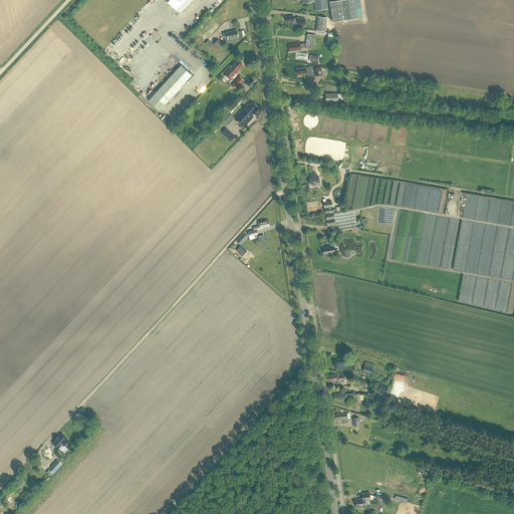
[(165,0),(176,10),(185,0),(165,0)]
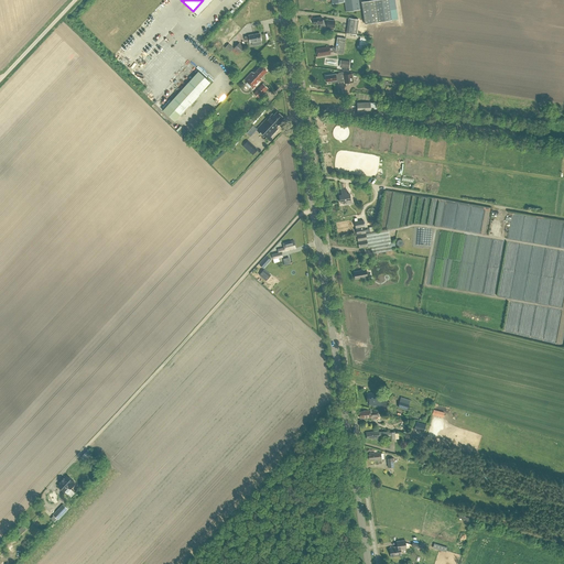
[(317,0),(318,0),(321,0),(331,0),(332,3),(344,2),(346,12),(360,10),(358,1),(361,0),(317,0)]
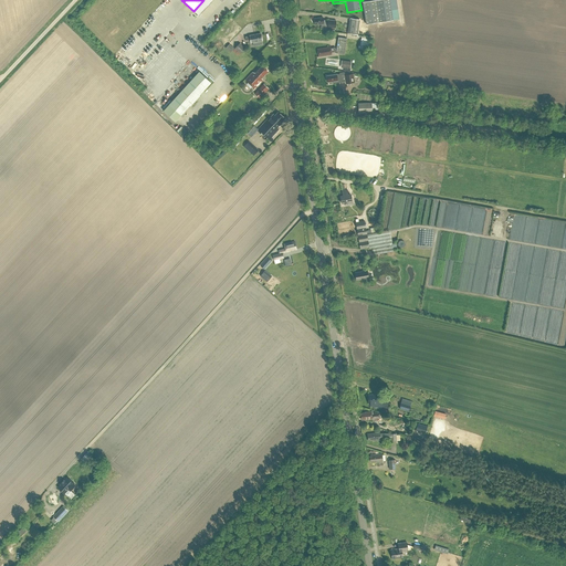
[(373,0),(363,2),(366,24),(379,22),(376,0),(373,0)]
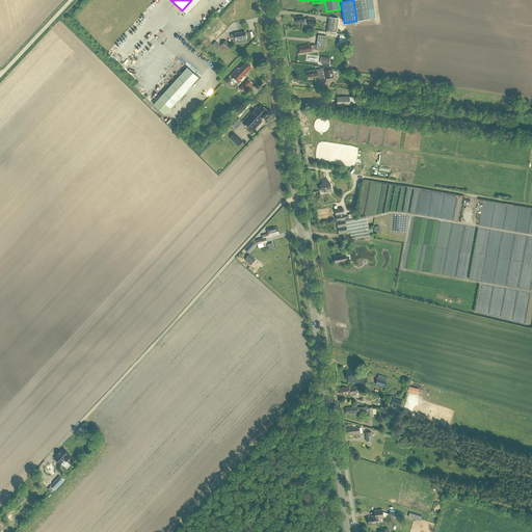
[(370,19),(366,0),(353,0),(356,21),(370,19)]
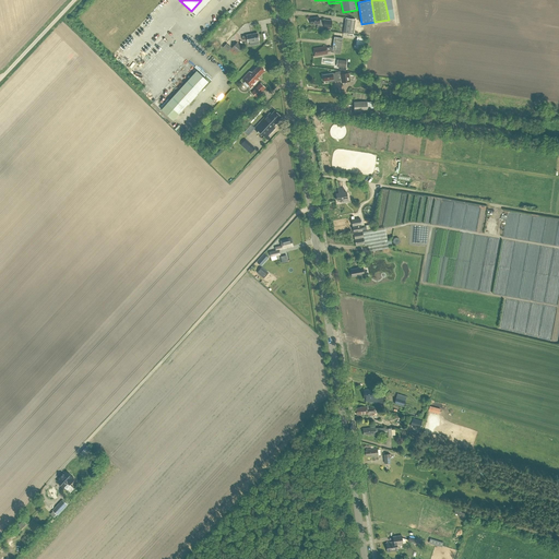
[(323,26),(331,27),(332,21),(324,20),(319,20),(319,18),(310,19),(311,24),(319,23),(320,25),(323,26)]
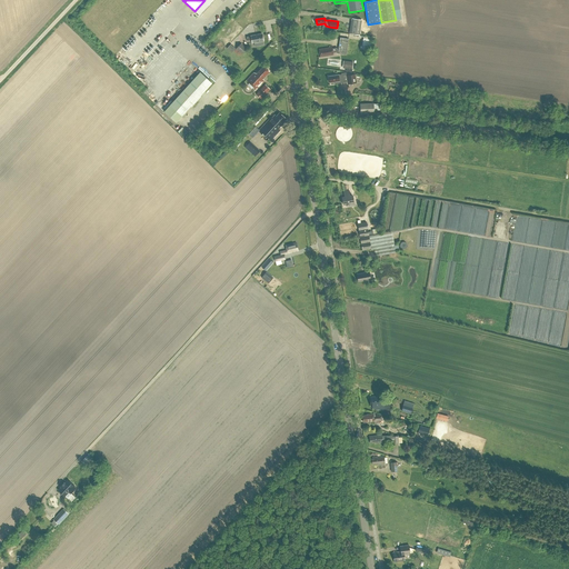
[(359,35),(361,20),(352,18),(350,33),(359,35)]
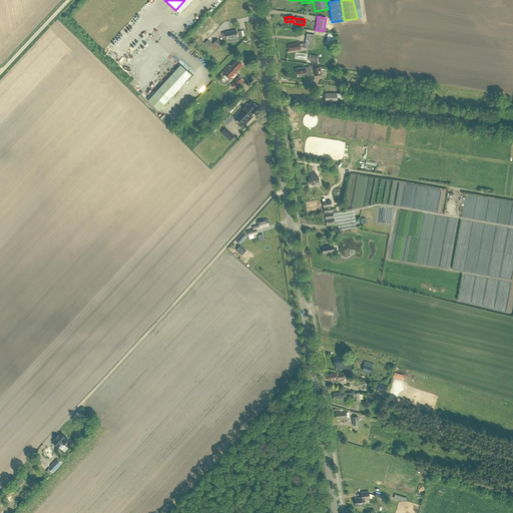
[(226,35),(227,38),(237,37),(236,30),(226,32),(221,33),(222,36),(226,35)]
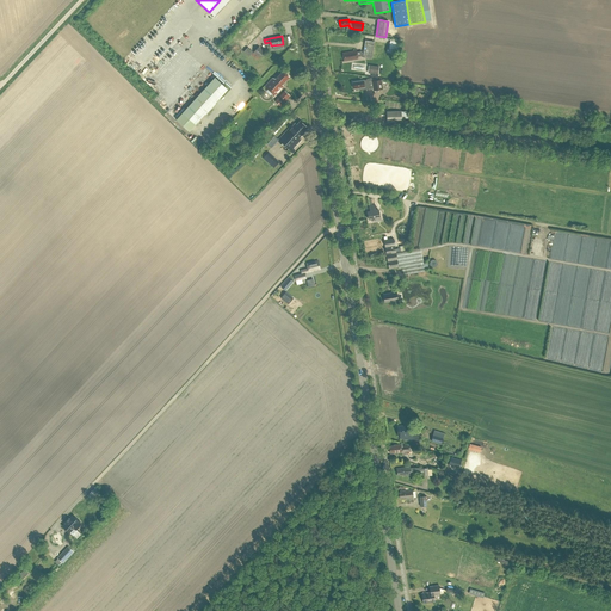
[(357,44),(343,45),(344,55),(358,53),(358,51),(362,51),(360,55),(370,56),(372,38),(364,37),(363,44),(357,45),(357,44)]
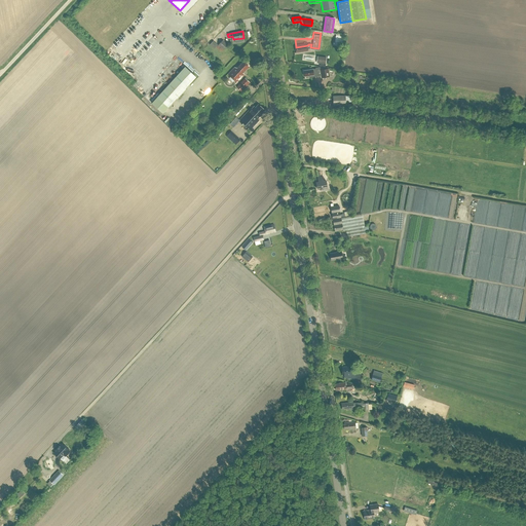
[(218,44),(223,49),(228,44),(223,39),(218,44)]
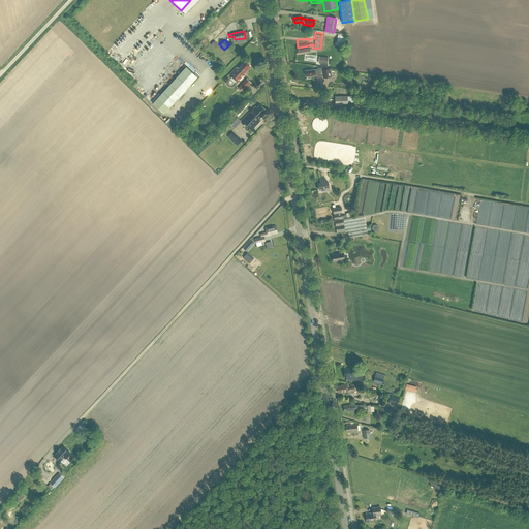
[(239,68),(236,67),(229,74),(238,83),(246,74),(244,73),(250,66),(245,61),(239,68)]
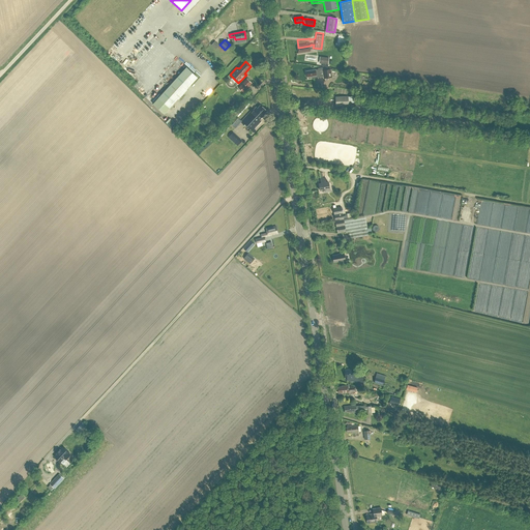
[(153,105),(165,115),(198,79),(186,67),(153,105)]
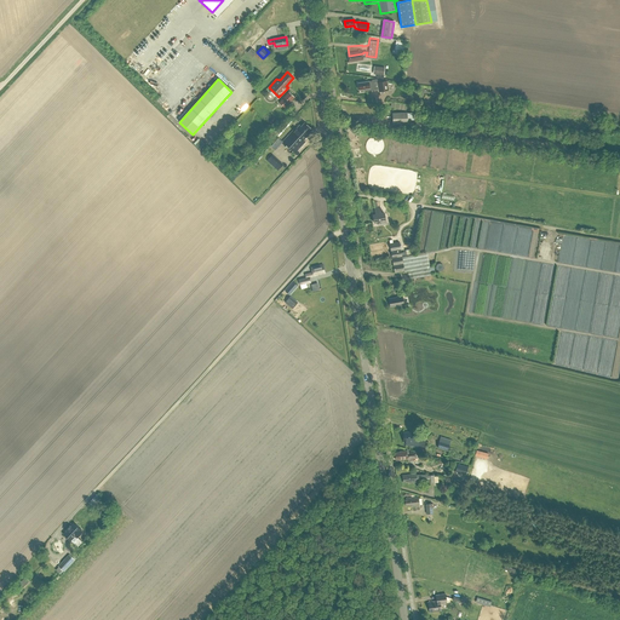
[(378,90),(378,91),(388,90),(386,81),(378,82),(377,79),(372,80),(372,81),(357,82),(359,90),(365,89),(365,91),(378,90)]
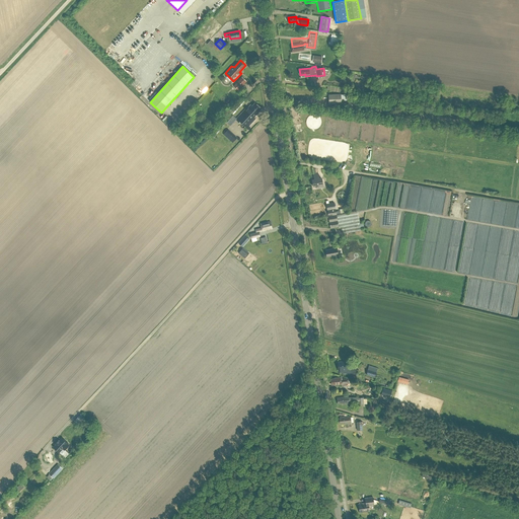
[(246,81),(242,77),(235,83),(240,87),(246,81)]
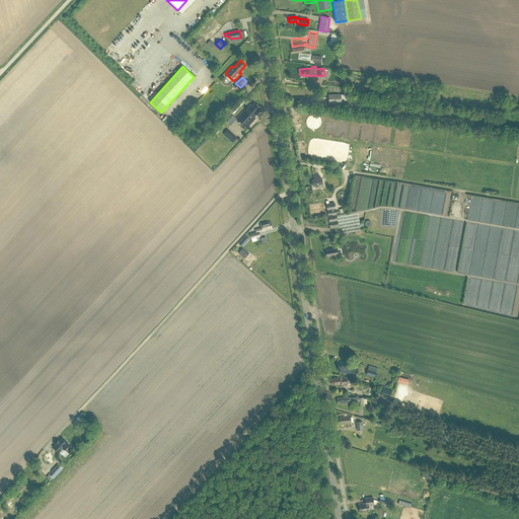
[(328,95),(329,103),(342,102),(341,94),(328,95)]
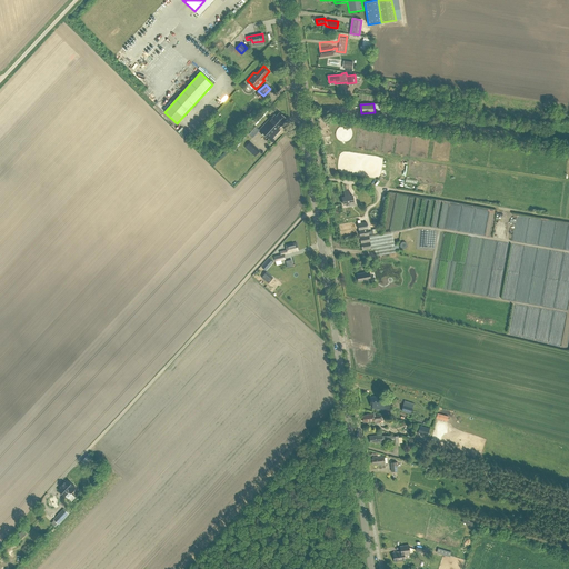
[(259,129),(271,140),(280,130),(279,129),(283,123),(282,123),(286,119),(279,112),(276,116),(275,115),(271,118),(271,117),(259,129)]
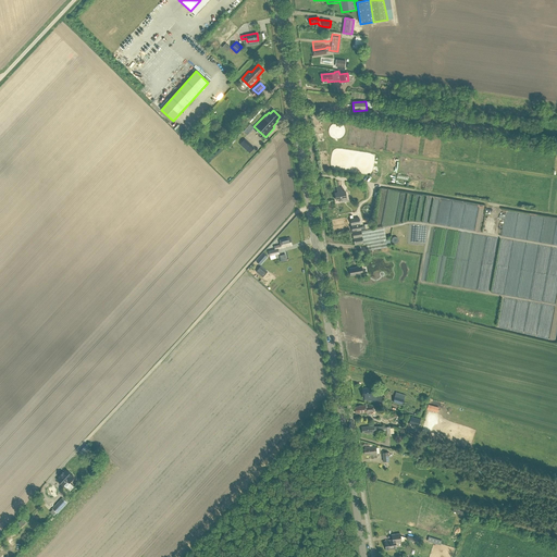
[(175,131),(182,137),(187,132),(180,125),(175,131)]
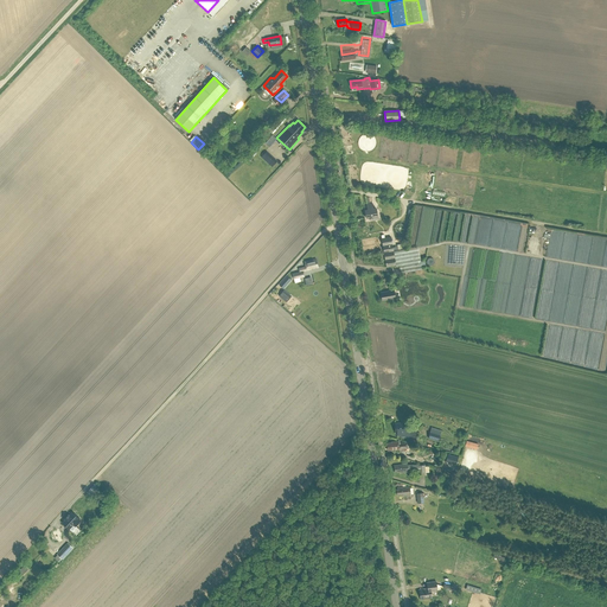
[(263,153),(273,161),(279,155),(269,147),(263,153)]
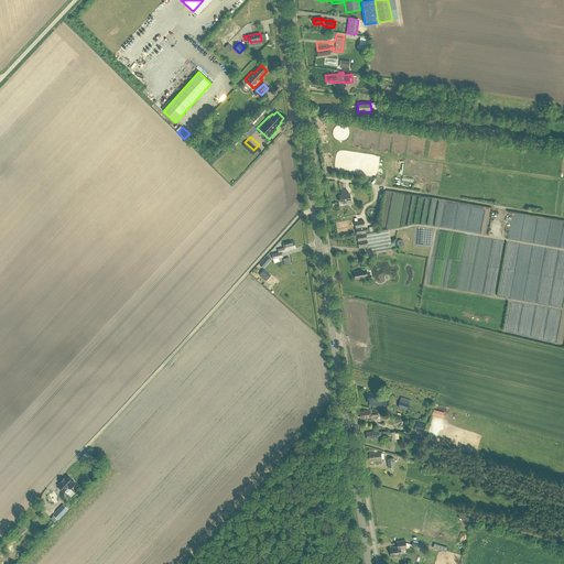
[(350,194),(347,194),(346,188),(342,190),(342,195),(339,196),(340,202),(343,202),(344,204),(346,203),(346,201),(351,201),(350,194)]
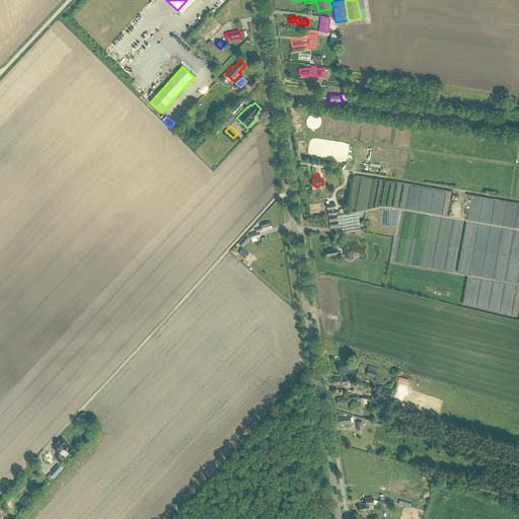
[(342,226),(343,232),(361,229),(358,210),(337,214),(335,203),(326,204),(330,228),(342,226)]
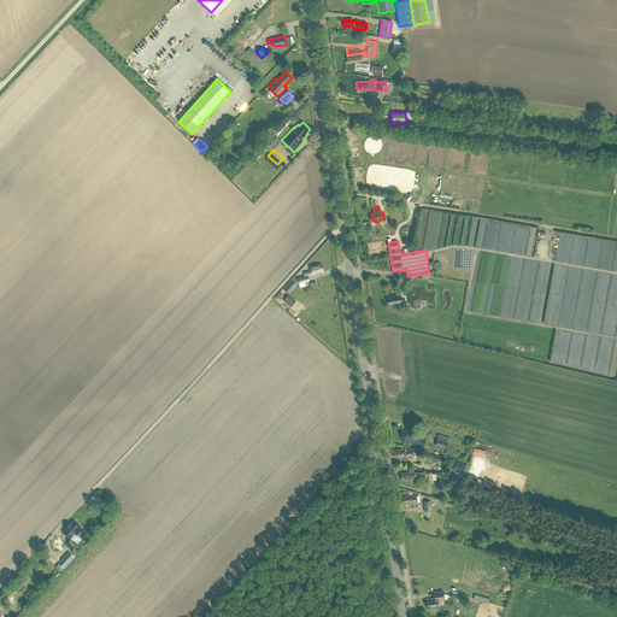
[(310,266),(311,271),(304,272),(305,276),(298,277),(299,283),(309,281),(307,276),(323,271),(321,263),(310,266)]
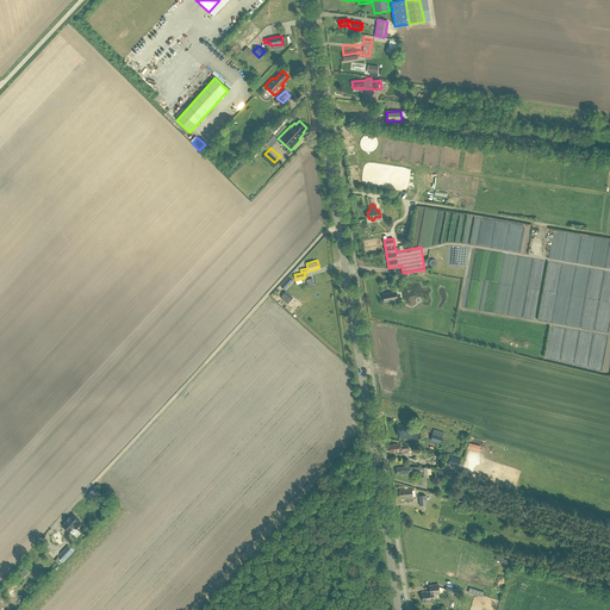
[(383,300),(384,300),(385,302),(392,300),(393,302),(398,300),(396,291),(391,291),(391,292),(383,293),(384,296),(383,296),(383,298),(383,300)]
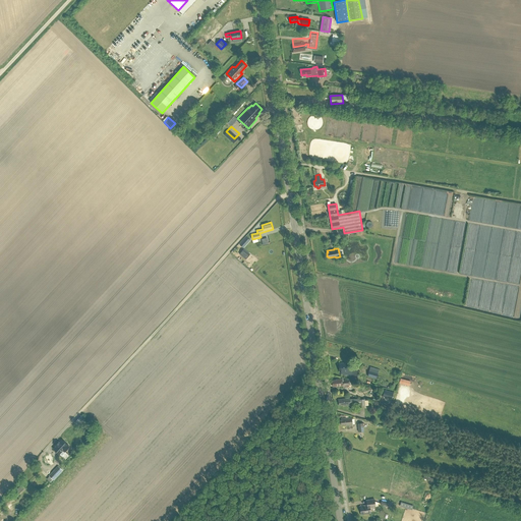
[(246,259),(249,254),(243,249),(239,254),(246,259)]
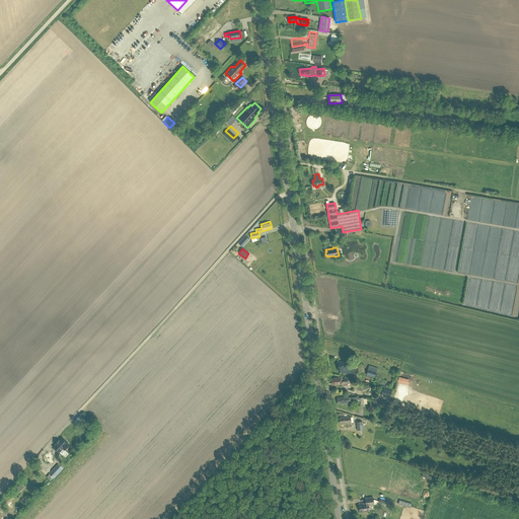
[(338,362),(338,370),(340,370),(340,372),(351,374),(355,373),(355,368),(348,368),(348,362),(338,362)]
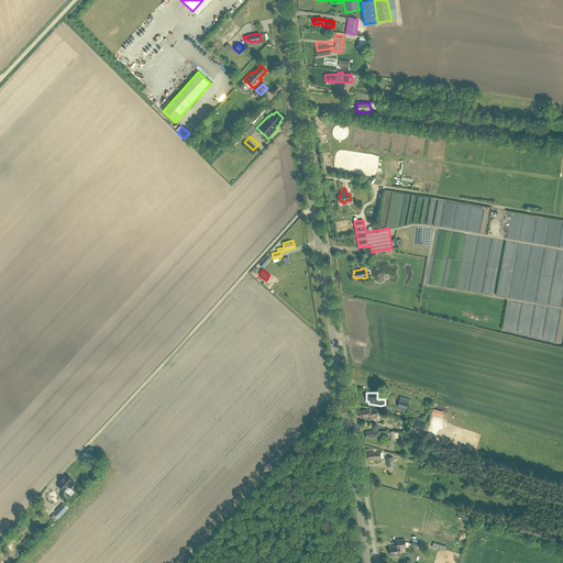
[(399,399),(398,406),(407,409),(409,403),(399,399)]
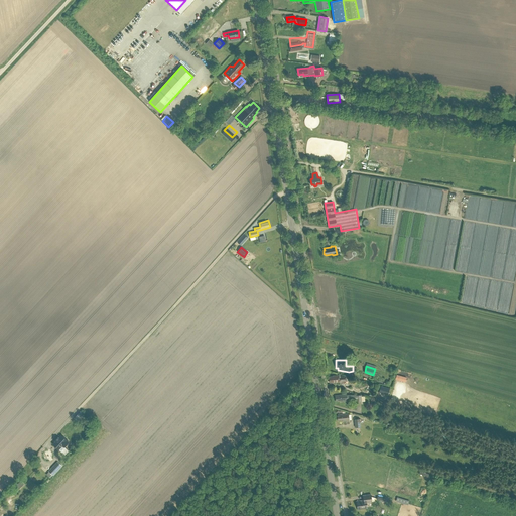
[(381,385),(379,391),(388,394),(390,388),(381,385)]
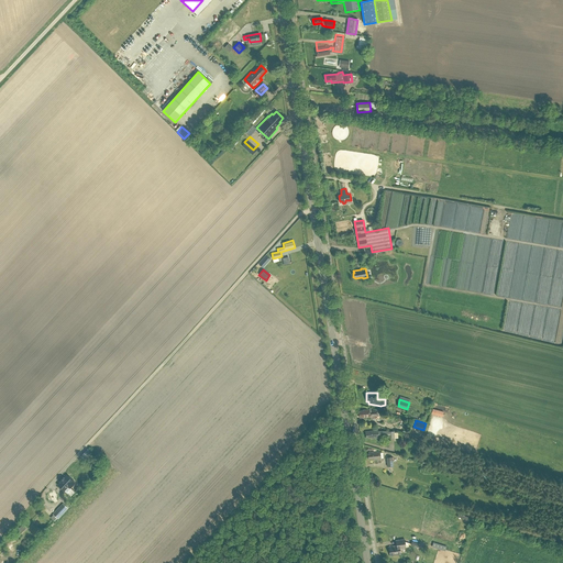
[(370,459),(370,461),(381,460),(381,455),(382,455),(382,453),(379,453),(379,451),(368,452),(368,454),(367,454),(368,459),(370,459)]
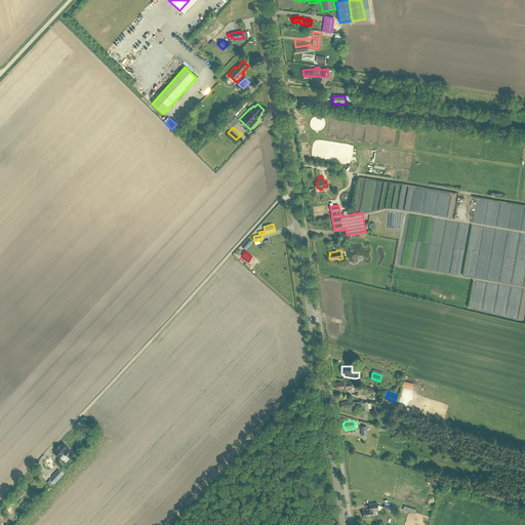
[(66,454),(69,450),(68,449),(68,448),(63,443),(59,446),(58,445),(55,448),(56,449),(54,452),(59,457),(66,463),(70,458),(66,454)]
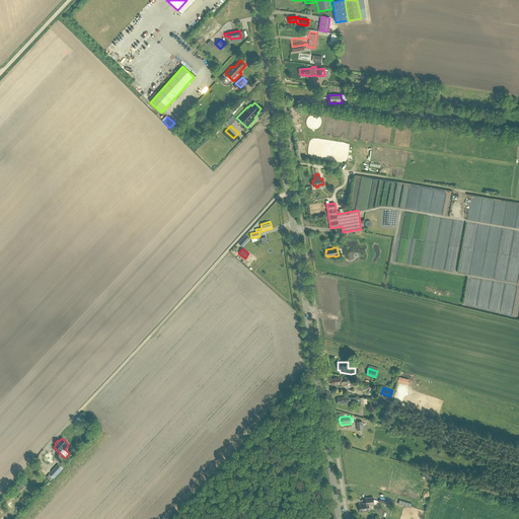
[(53,477),(62,468),(58,464),(49,474),(53,477)]
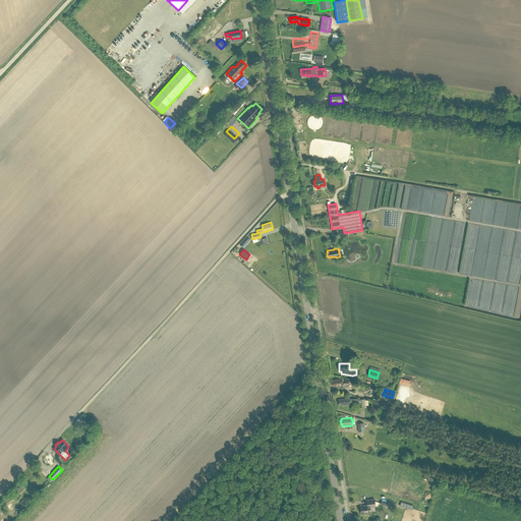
[(20,483),(13,490),(16,495),(24,487),(20,483)]
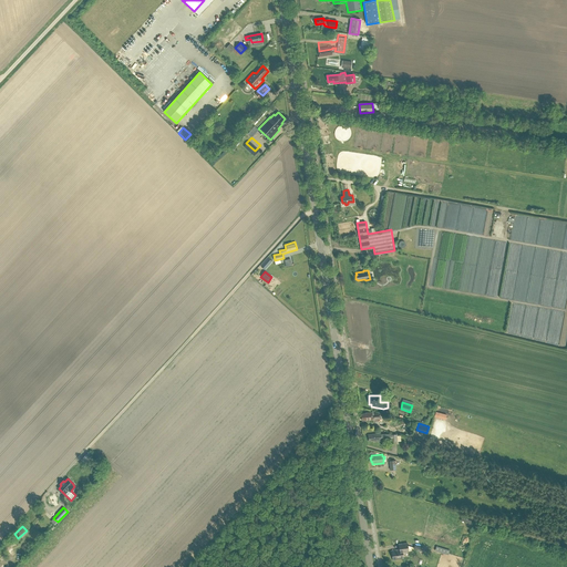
[(420,550),(421,548),(421,547),(414,545),(414,547),(408,546),(408,543),(398,544),(399,549),(391,550),(393,559),(403,558),(402,553),(409,552),(412,550),(411,548),(420,550)]
